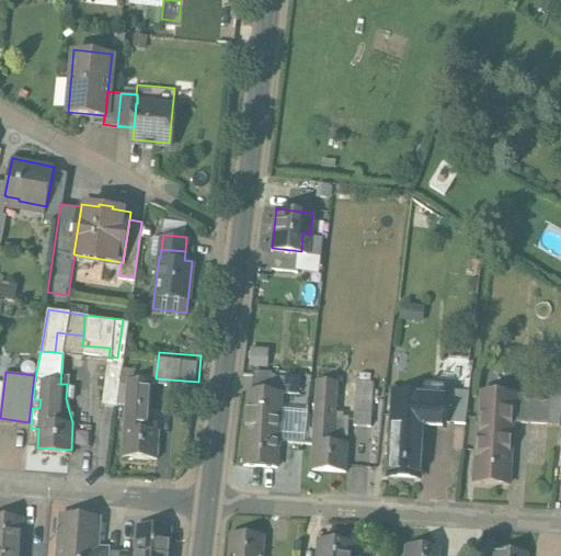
[(319,378),(312,466),(345,468),(347,441),(332,440),(336,379),(319,378)]
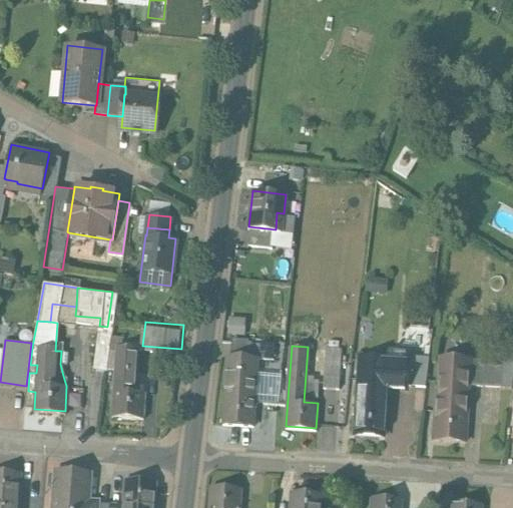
[(344,347),(328,346),(325,384),(341,385),(344,347)]
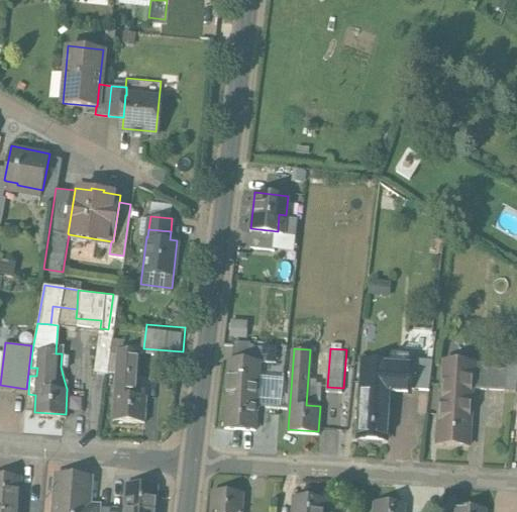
[(422,356),(393,354),(391,383),(420,385),(422,356)]
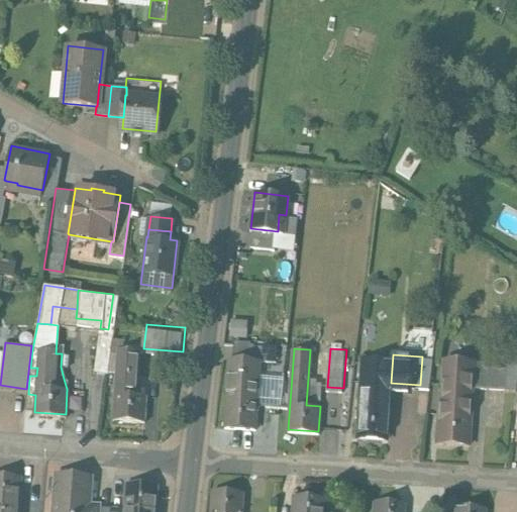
[(508,363),(475,361),(474,374),(473,386),(516,388),(516,366),(516,355),(508,355),(508,363)]
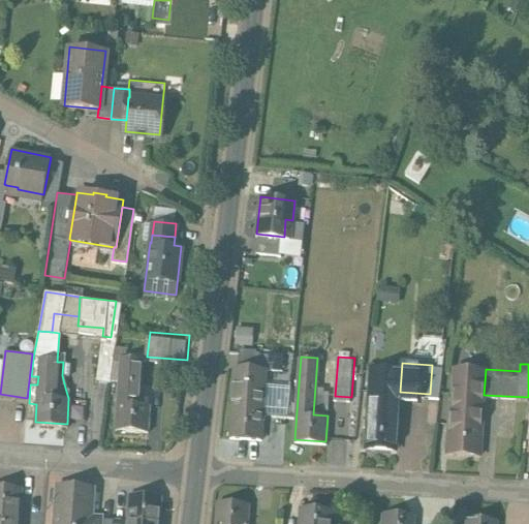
[(136,381),(119,380),(115,429),(146,431),(148,405),(134,404),(136,381)]
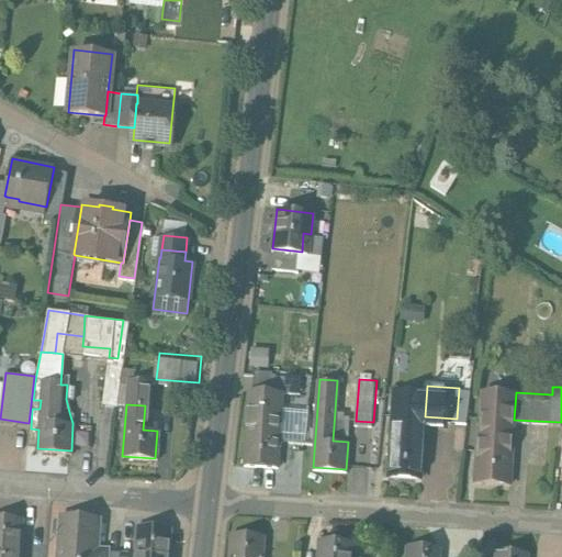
[(515,407),(480,404),(479,425),(476,425),(472,478),(509,480),(514,420),(515,407)]
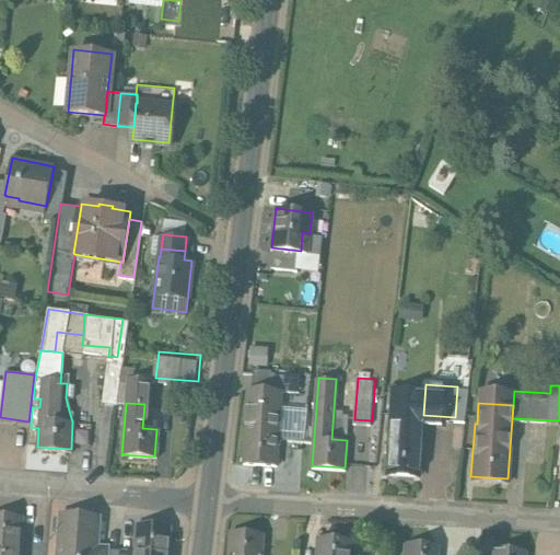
[(406,405),(392,404),(391,418),(405,418),(406,405)]
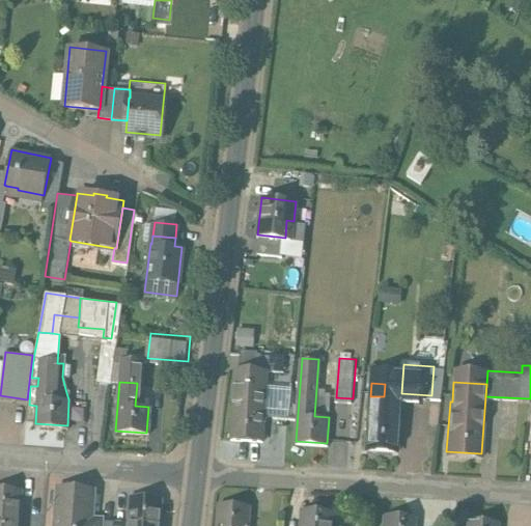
[(260,391),(234,390),(232,412),(259,414),(260,391)]
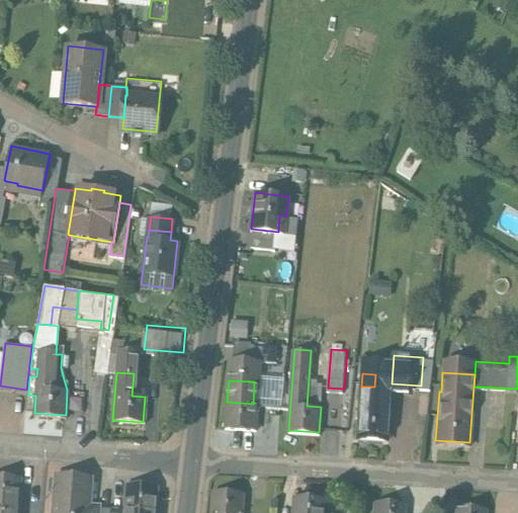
[(374,387),(361,387),(358,433),(389,435),(392,388),(374,387)]
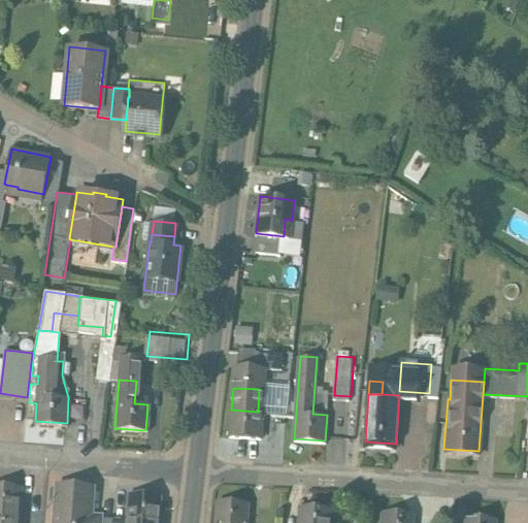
[(258,412),(231,410),(230,435),(261,436),(263,412),(258,412)]
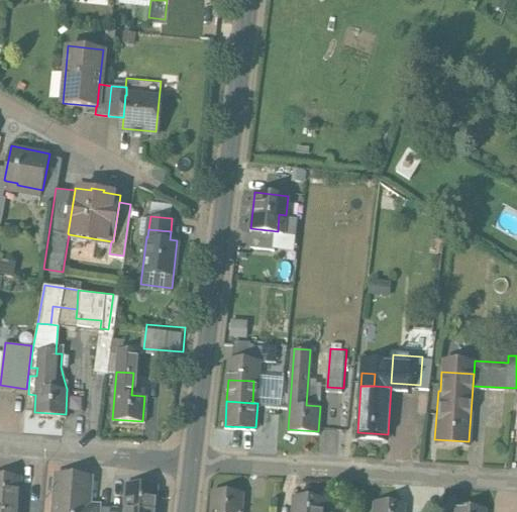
[(17,511),(19,476),(0,475),(0,511),(17,511)]
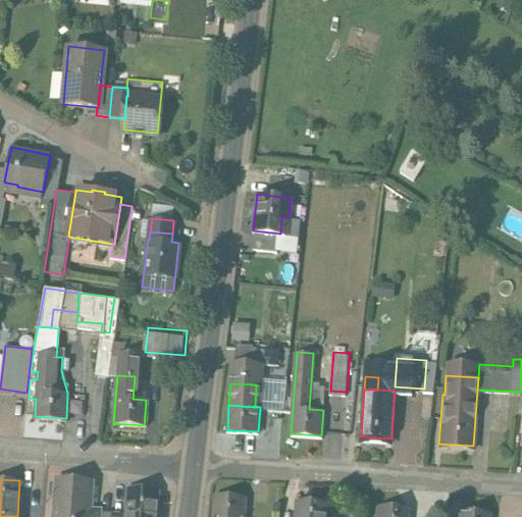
[(91,485),(58,483),(55,516),(97,516),(98,512),(89,511),(91,485)]
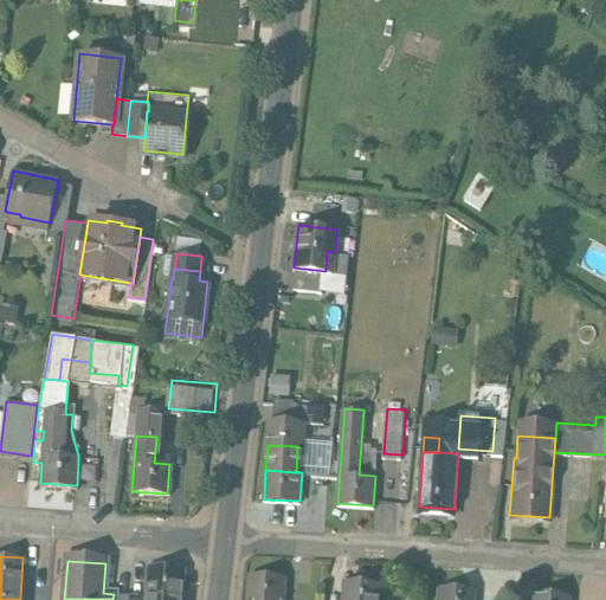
[(181,599),(184,571),(147,567),(144,597),(144,599),(181,599)]
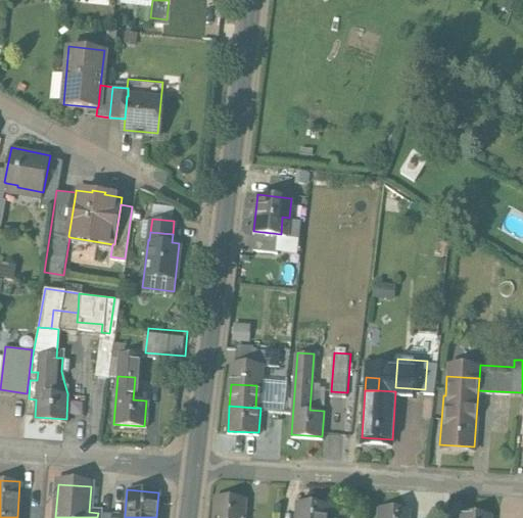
[(244,517),(246,496),(214,493),(211,517),(244,517)]
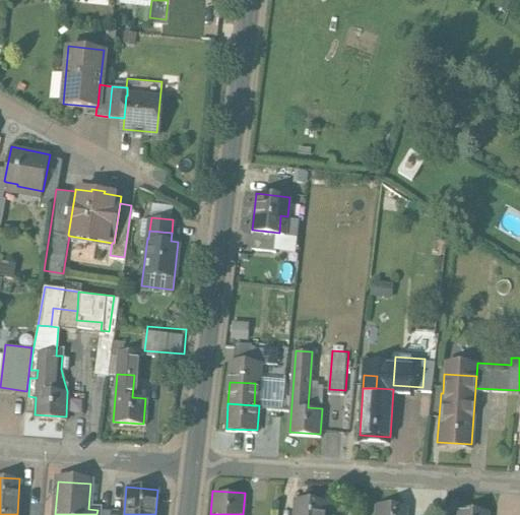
[(325,514),(326,499),(296,497),(294,514),(325,514)]
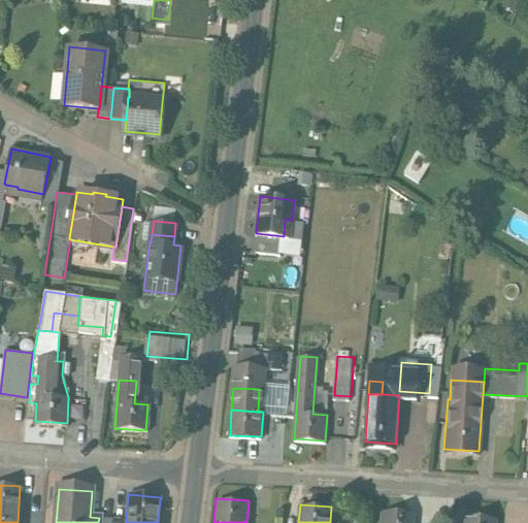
[(411,522),(413,510),(382,508),(381,522),(411,522)]
